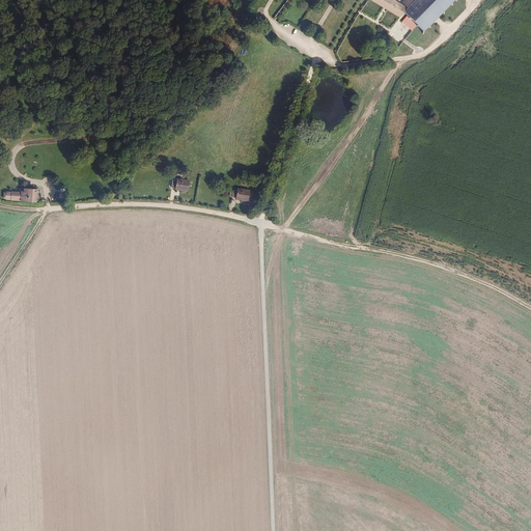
[(404,12),(407,7),(394,0),(370,0),(400,18),(404,12)]
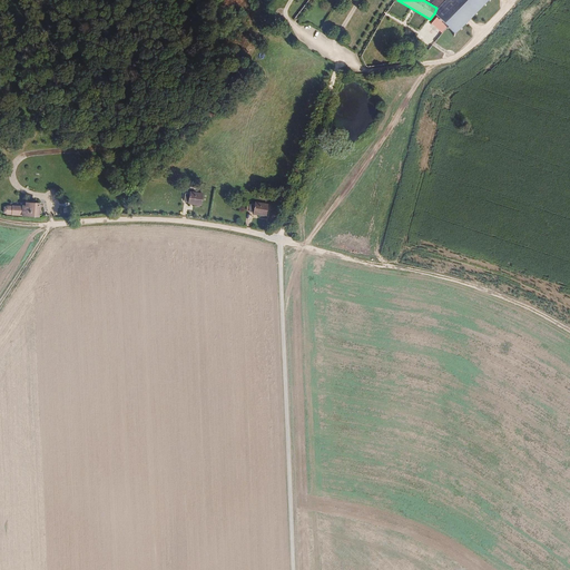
[(444,0),(436,8),(434,13),(448,27),(455,33),(488,0),(444,0)]
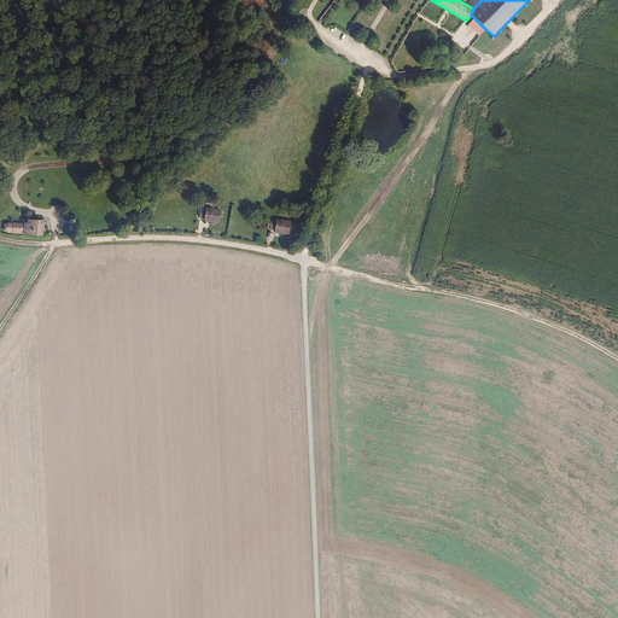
[(219,227),(220,214),(205,211),(204,215),(200,214),(199,222),(203,223),(203,225),(219,227)]
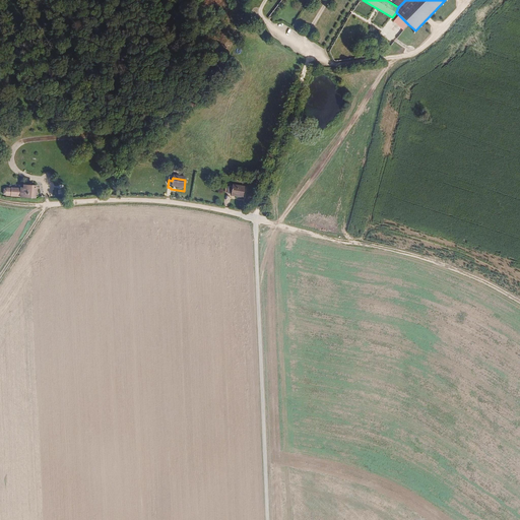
[(231,187),(232,179),(222,178),(221,186),(225,187),(228,187),(231,187)]
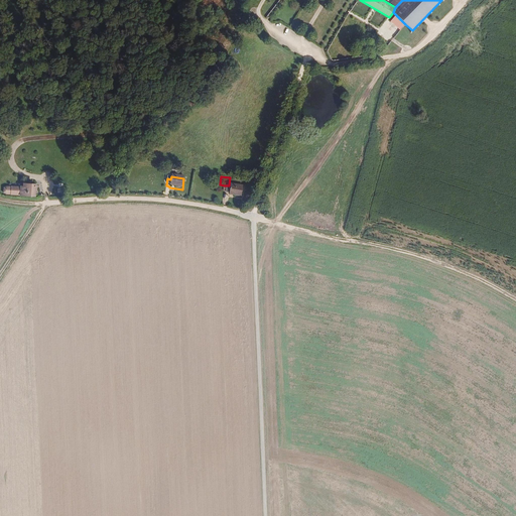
[(35,192),(36,184),(38,185),(39,181),(24,179),(24,182),(8,181),(7,186),(9,188),(13,189),(35,192)]
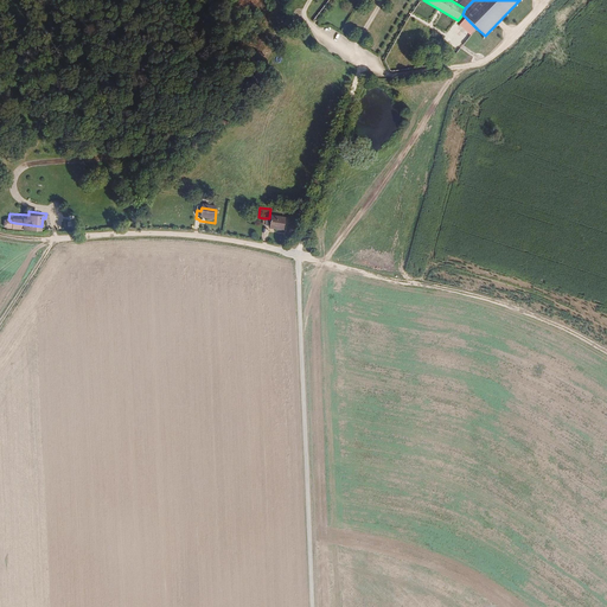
[(285,232),(286,219),(272,217),(272,221),(267,221),(266,228),(270,229),(270,231),(285,232)]
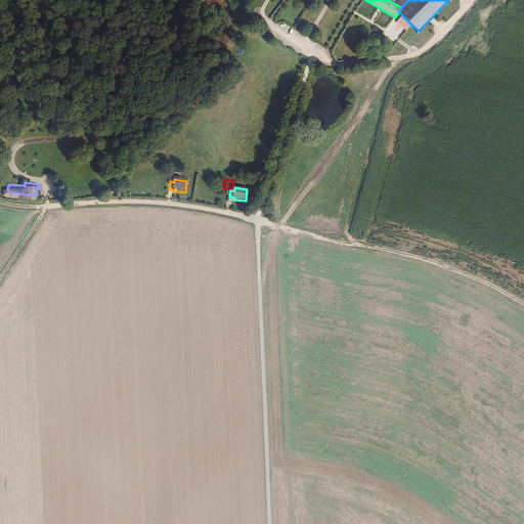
All buildings are outlined.
